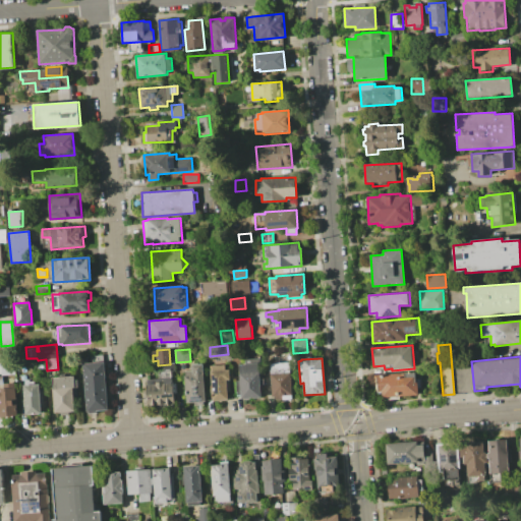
[(270,363),(291,361),(292,379),(294,379),(295,389),(293,390),(294,399),(275,401),(275,397),(273,397),(270,363)]
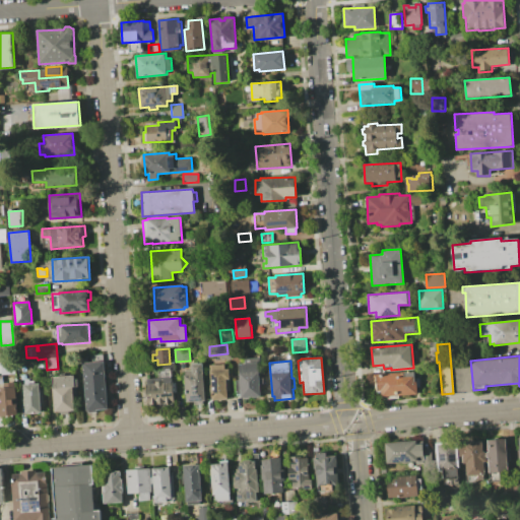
[(82,363),(103,362),(106,408),(98,409),(98,411),(88,412),(88,409),(85,409),(82,363)]
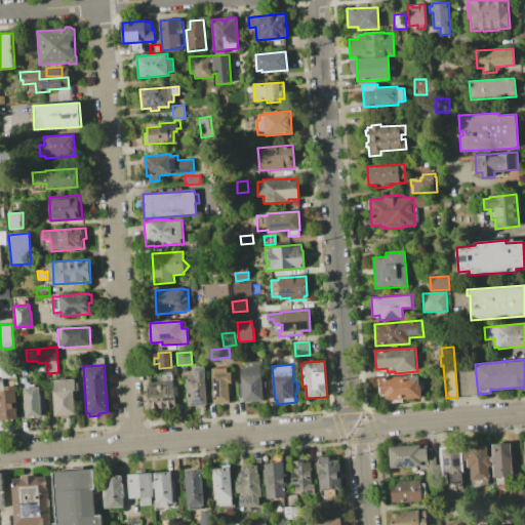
[(205,366),(207,404),(205,405),(205,408),(203,408),(203,411),(198,412),(198,408),(196,409),(196,405),(188,405),(187,374),(194,373),(194,367),(205,366)]
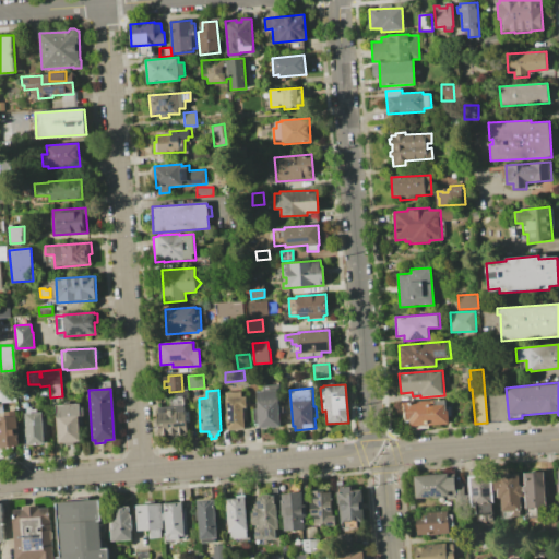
[(257,391),(277,390),(277,400),(278,400),(281,427),(258,428),(258,425),(253,425),(253,408),(257,408),(257,391)]
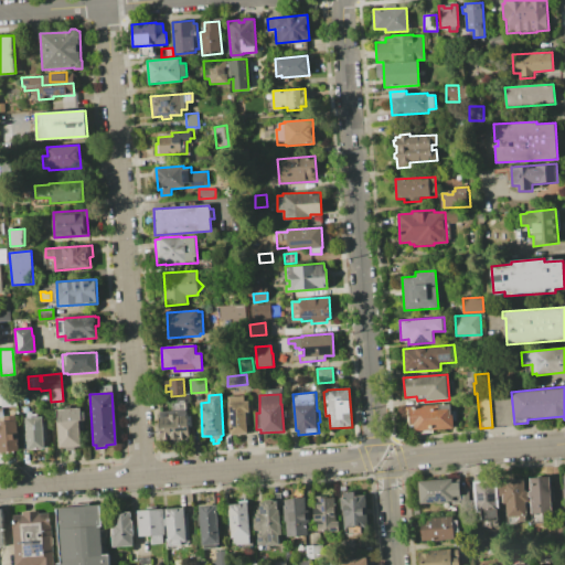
[(228,403),(231,403),(231,396),(244,395),(244,402),(249,401),(251,425),(247,425),(247,433),(231,434),(228,403)]
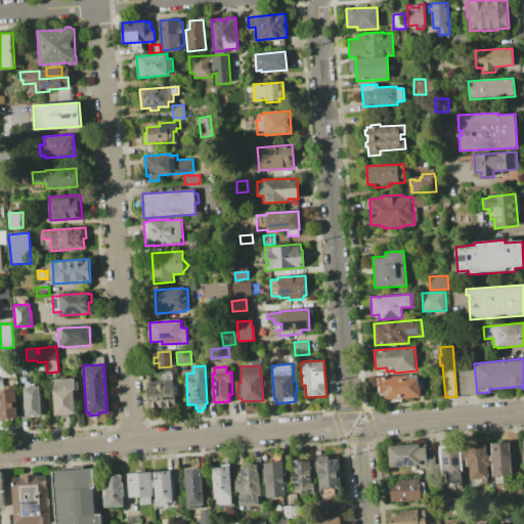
[(380,377),(418,374),(418,384),(419,384),(420,397),(385,400),(384,393),(381,393),(380,377)]
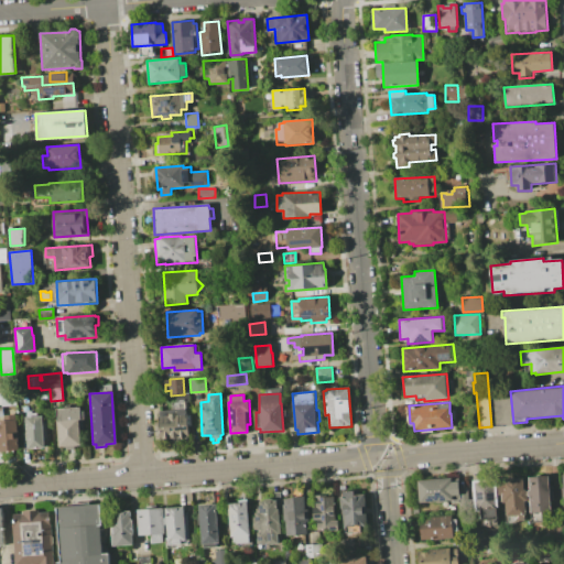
[(57,409),(80,407),(80,411),(84,410),(85,420),(84,420),(84,429),(80,430),(82,445),(60,447),(57,409)]
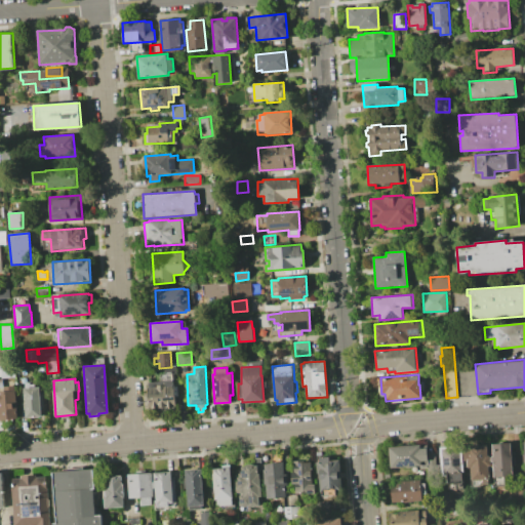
[(150,410),(148,382),(174,380),(174,386),(177,386),(178,397),(175,397),(176,408),(150,410)]
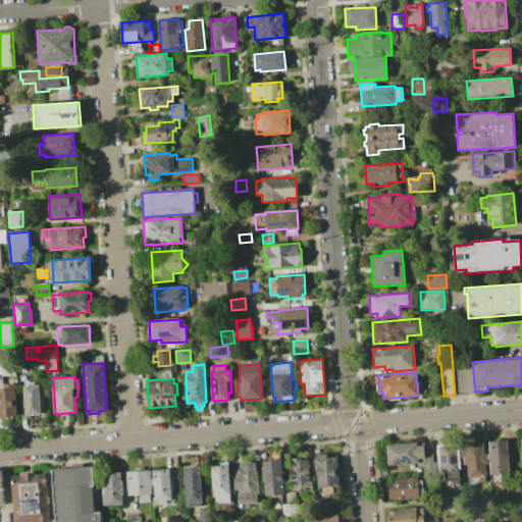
[(0,388),(4,388),(4,383),(14,383),(15,388),(17,417),(0,417),(0,388)]
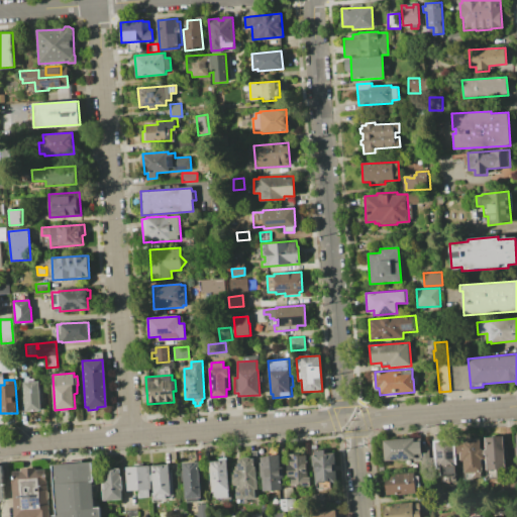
[(24,382),(39,381),(39,386),(42,386),(43,403),(40,403),(41,411),(26,412),(24,382)]
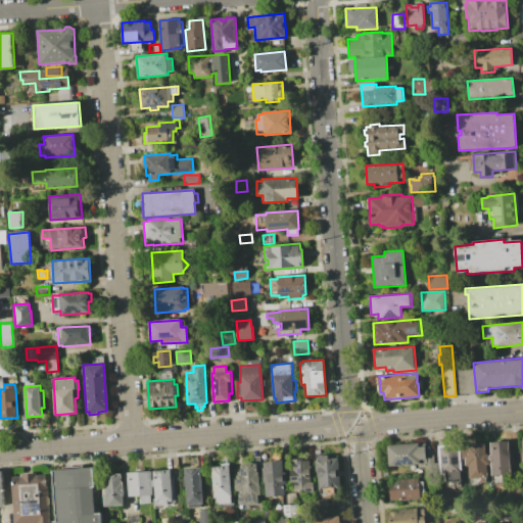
[(489,442),(509,441),(511,475),(491,476),(489,442)]
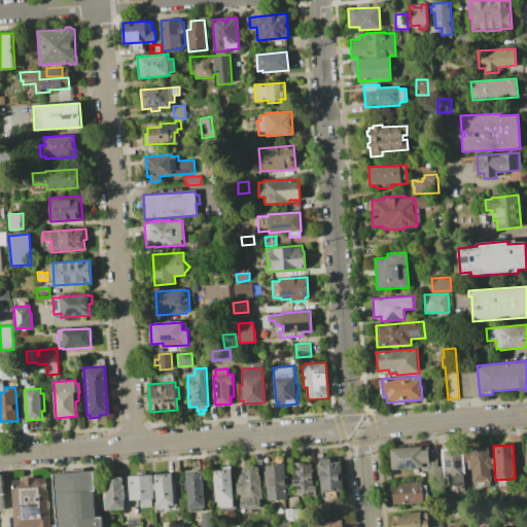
[(390,450),(428,446),(431,468),(422,469),(421,467),(392,470),(390,450)]
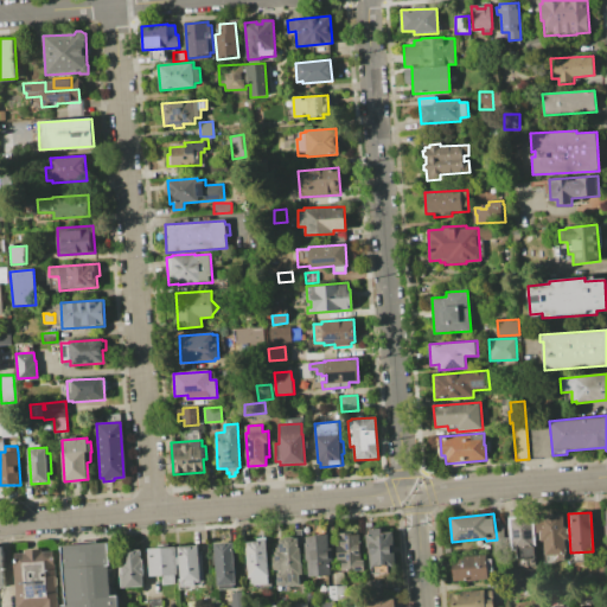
[(540,516),(563,513),(566,554),(542,555),(540,516)]
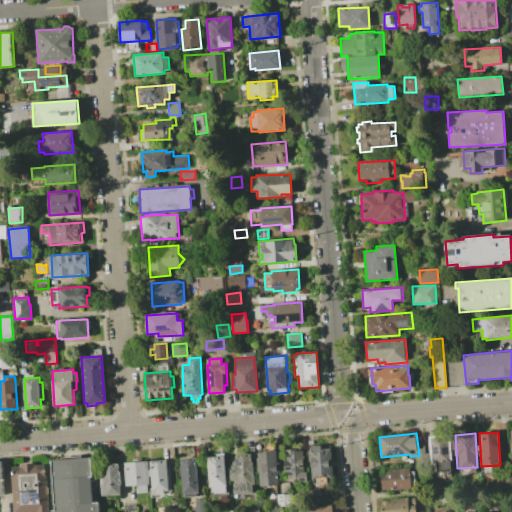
[(428,436),(453,435),(453,441),(451,441),(453,468),(430,469),(428,436)]
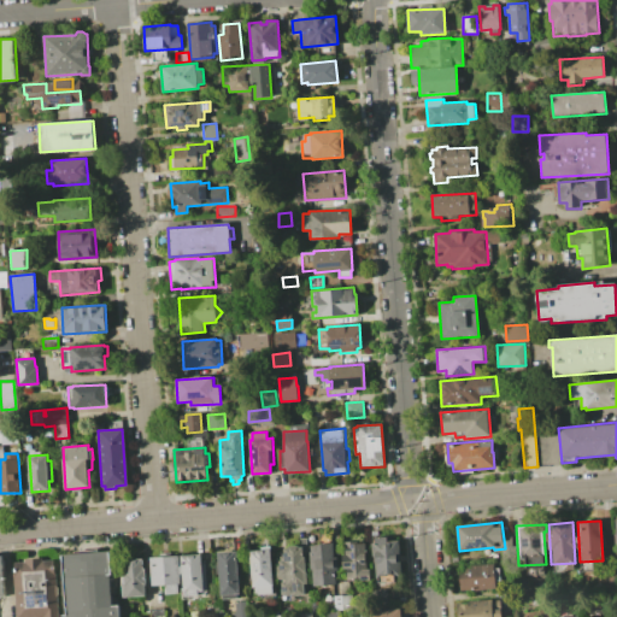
[(375,538),(398,536),(398,541),(399,541),(400,569),(399,569),(400,577),(394,577),(394,575),(377,576),(376,564),(374,564),(374,545),(375,545),(375,538)]
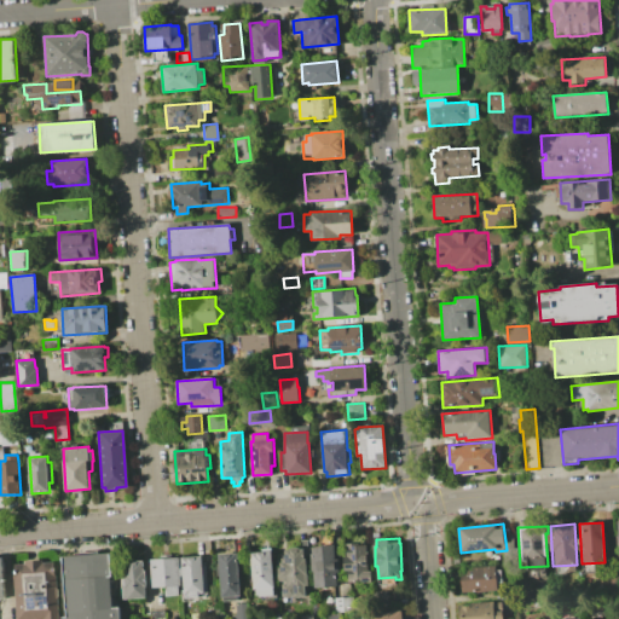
[(348,582),(347,571),(343,571),(343,557),(346,556),(346,544),(364,543),(364,545),(366,545),(368,566),(365,566),(365,580),(348,582)]
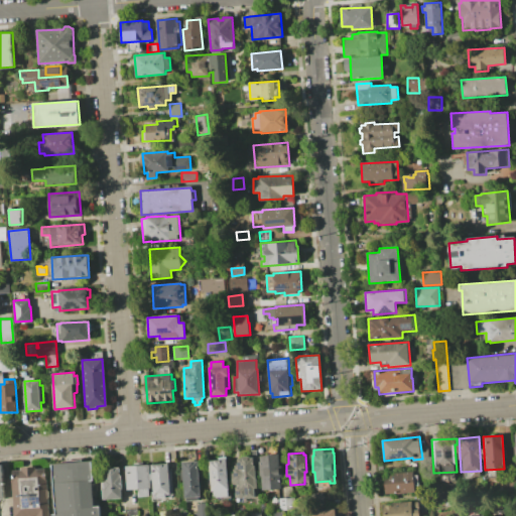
[(260,457),(270,456),(270,455),(278,454),(279,466),(282,466),(283,478),(280,478),(281,488),(262,489),(261,476),(260,477),(259,462),(260,462),(260,457)]
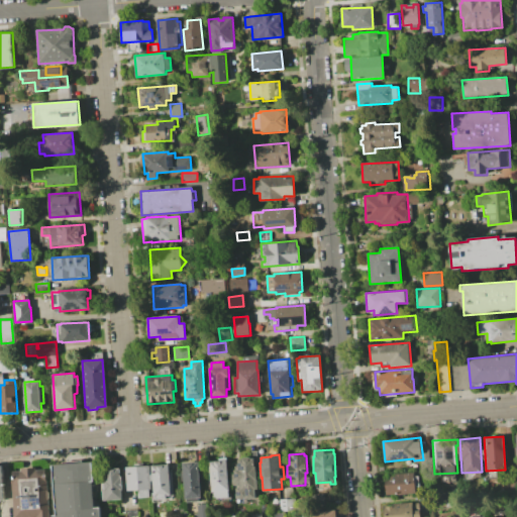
[(209,461),(219,461),(219,458),(227,457),(229,498),(213,499),(213,492),(211,492),(209,461)]
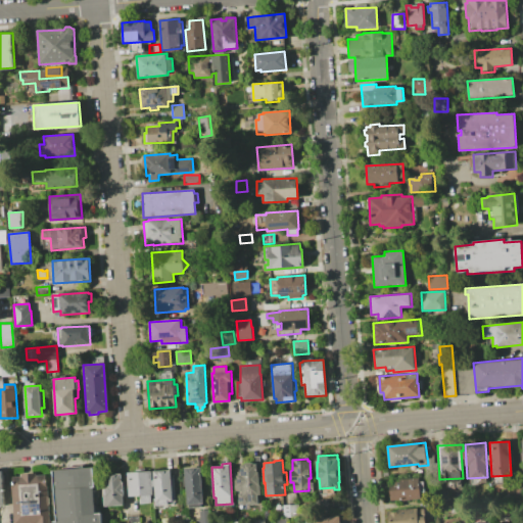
[(258,473),(260,494),(259,494),(260,505),(240,507),(238,491),(235,491),(234,480),(237,480),(237,475),(241,474),(240,466),(243,466),(245,464),(246,464),(246,465),(252,465),(252,463),(255,465),(256,473),(258,473)]
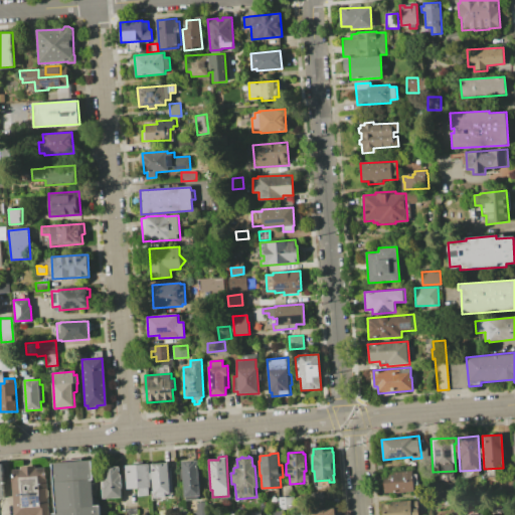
[(181,462),(187,461),(187,463),(192,462),(192,461),(198,460),(200,495),(199,495),(199,499),(186,500),(186,497),(184,497),(183,480),(181,480),(180,472),(182,472),(181,462)]
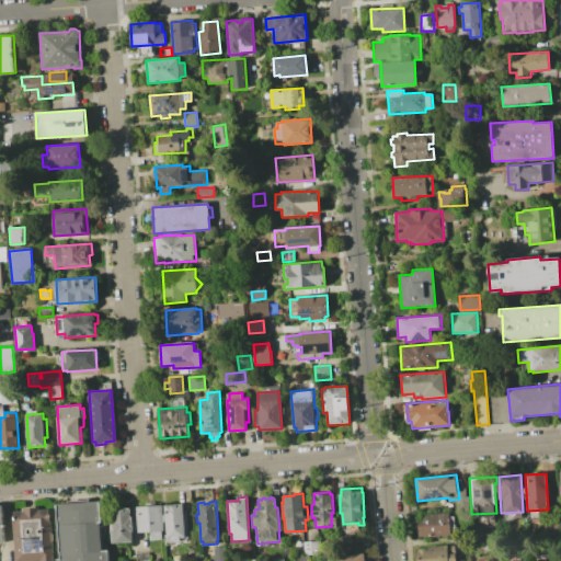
[(60,505),(101,502),(104,550),(111,550),(111,560),(58,560),(64,559),(60,505)]
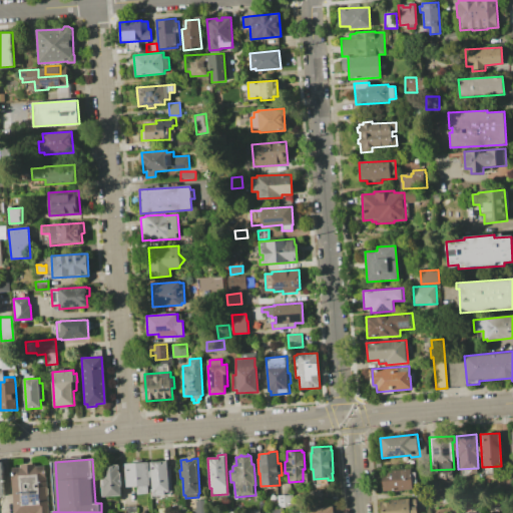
[(124,464),(148,462),(148,471),(151,471),(150,462),(156,461),(156,462),(162,462),(161,461),(166,460),(167,467),(170,466),(172,490),(170,494),(153,495),(151,479),(149,480),(149,485),(148,485),(148,492),(137,493),(136,486),(126,487),(124,464)]
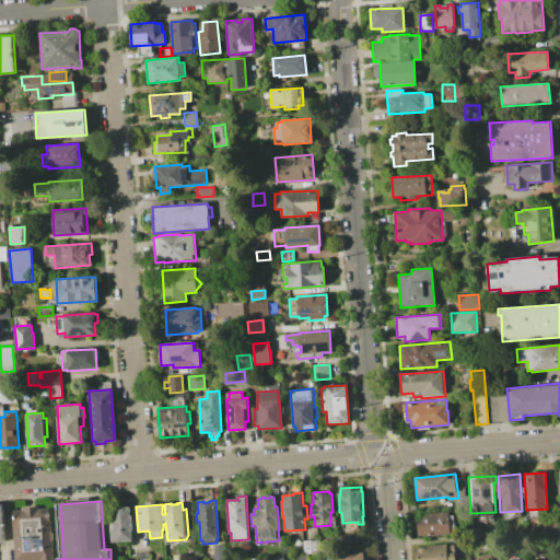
[(50,509),(54,559),(15,559),(13,511),(23,510),(23,508),(39,506),(39,509),(50,509)]
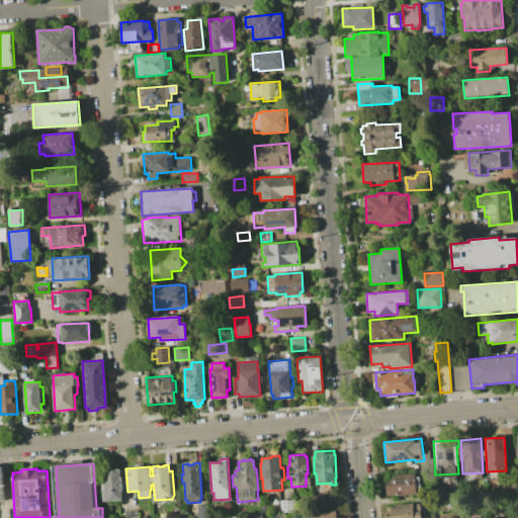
[(102,469),(109,469),(109,470),(115,470),(115,469),(120,469),(120,476),(121,476),(122,491),(121,491),(122,500),(105,502),(104,490),(102,490),(102,485),(103,485),(102,469)]
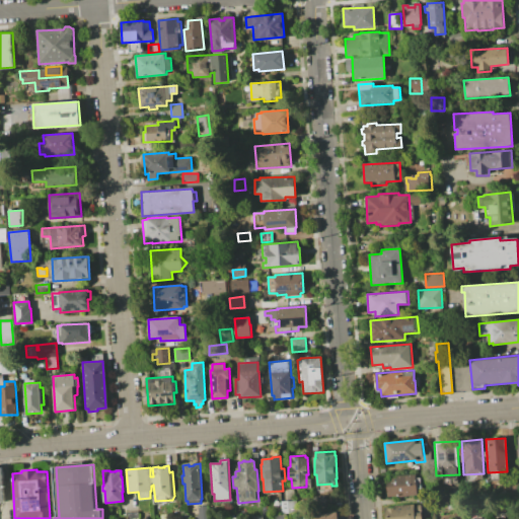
[(387,498),(386,477),(416,475),(418,495),(387,498)]
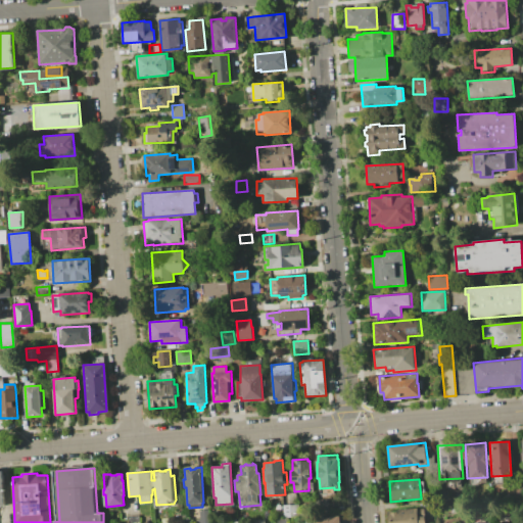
[(318,501),(331,500),(332,508),(319,509),(318,501)]
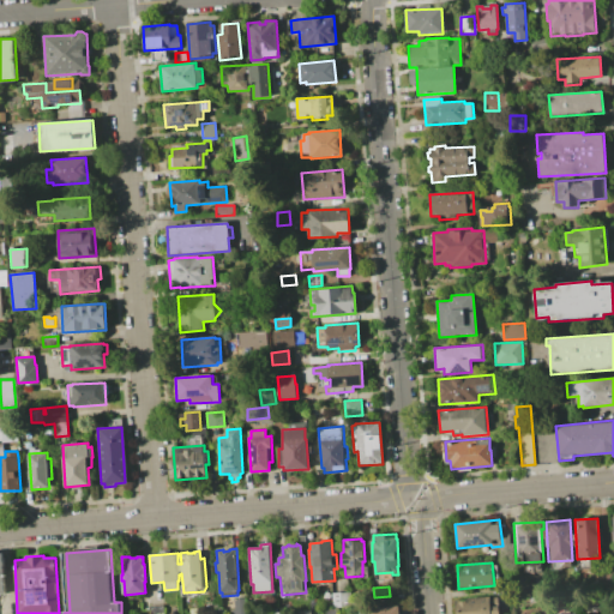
[(332,593),(349,593),(349,603),(333,605),(332,593)]
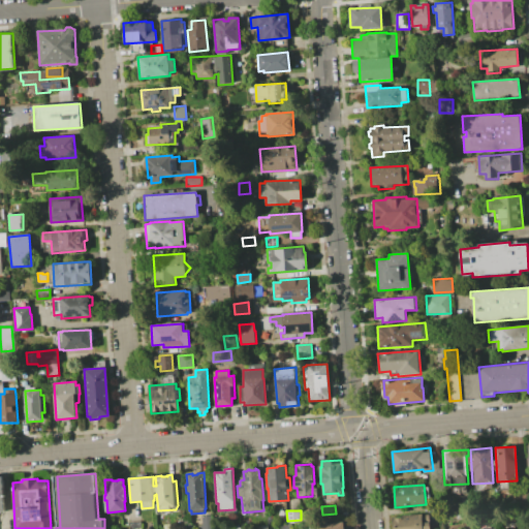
[(392,528),(392,517),(397,517),(397,518),(402,518),(402,516),(423,514),(423,523),(431,522),(430,515),(443,514),(443,528),(392,528)]
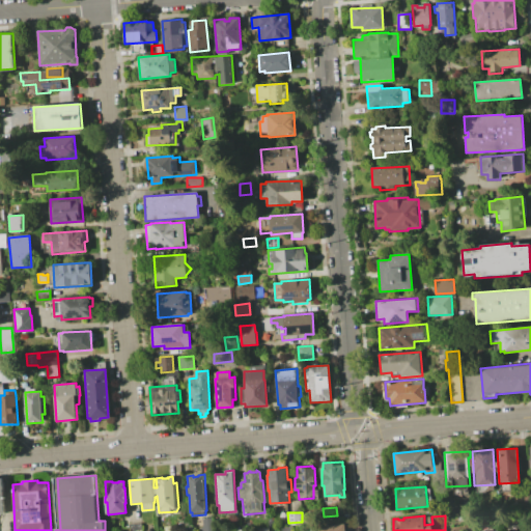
[(185,518),(190,516),(192,528),(193,528),(193,530),(186,530),(186,528),(185,518)]
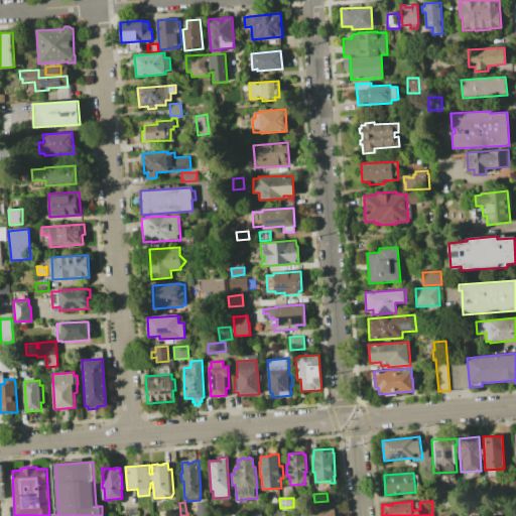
[(197,504),(206,503),(206,515),(194,515),(194,513),(198,513),(197,504)]
